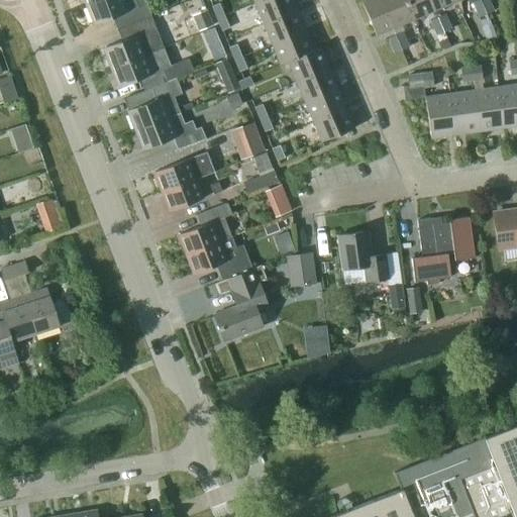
[(122,0),(97,0),(85,5),(93,24),(127,11),(122,0)]
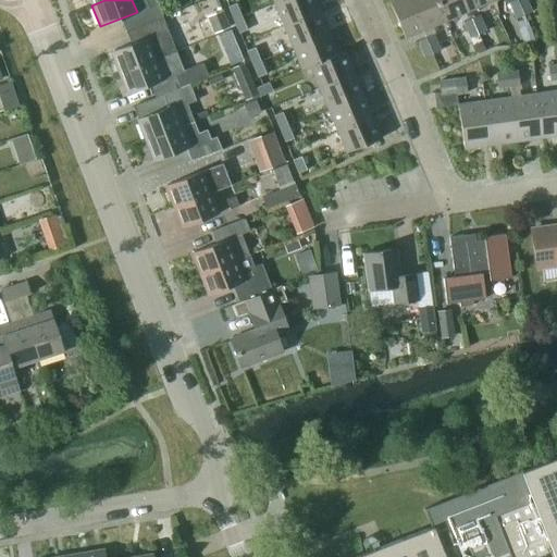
[(318,11),(312,0),(282,0),(274,3),(283,25),(318,11)]
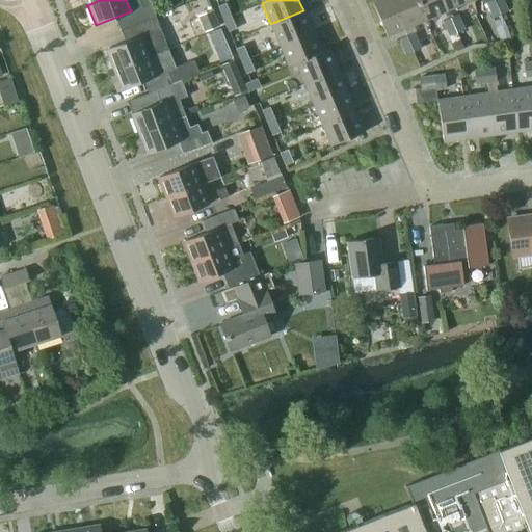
[(386,36),(406,27),(394,0),(374,0),(371,2),(386,36)]
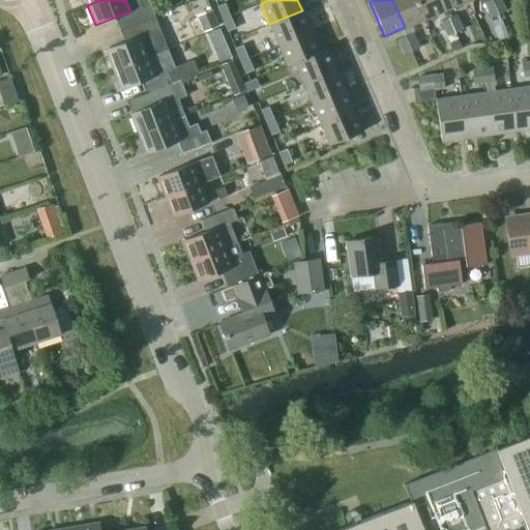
[(392,0),(405,27),(424,19),(416,0),(392,0)]
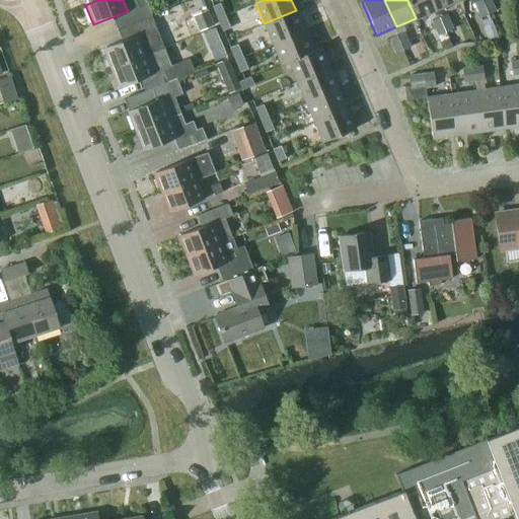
[(408,0),(416,18),(435,10),(431,0),(408,0)]
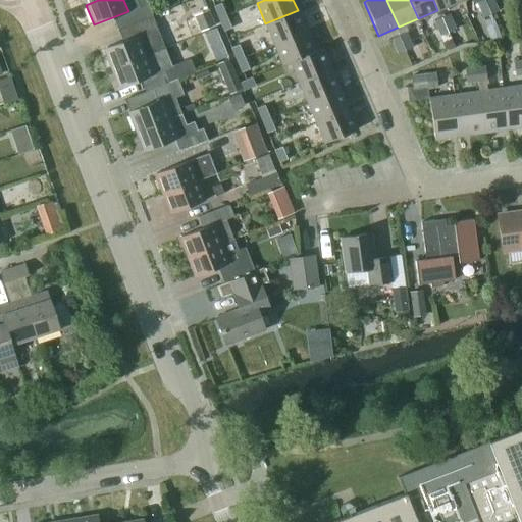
[(433,0),(437,10),(458,2),(457,0),(433,0)]
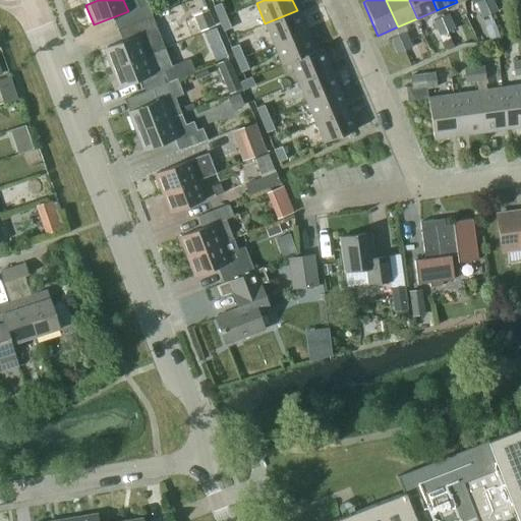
[(482,17),(489,14),(482,0),(481,0),(475,3),(482,17)]
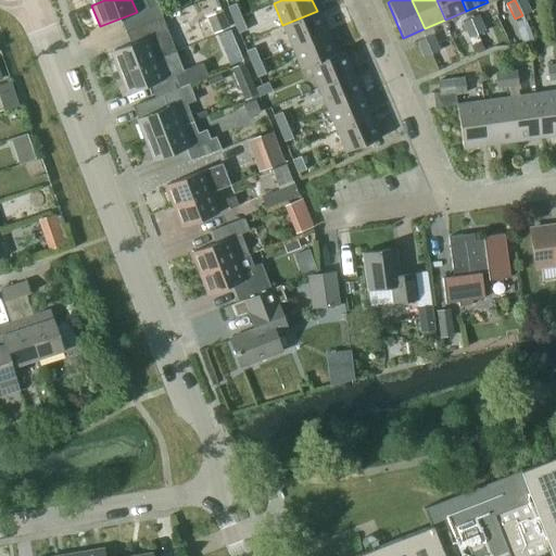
[(531,11),(525,0),(515,0),(522,15),(531,11)]
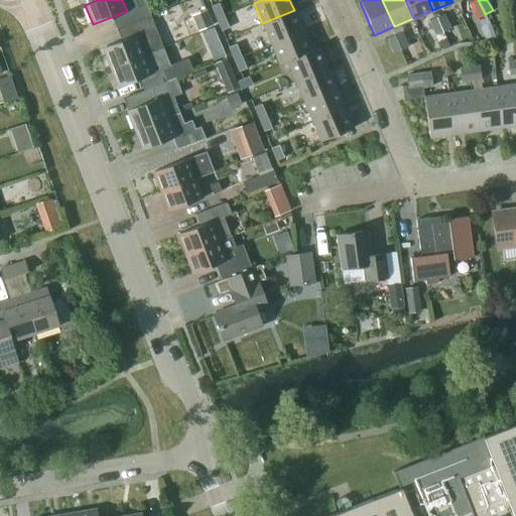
[(216,19),(223,16),(218,4),(211,7),(216,19)]
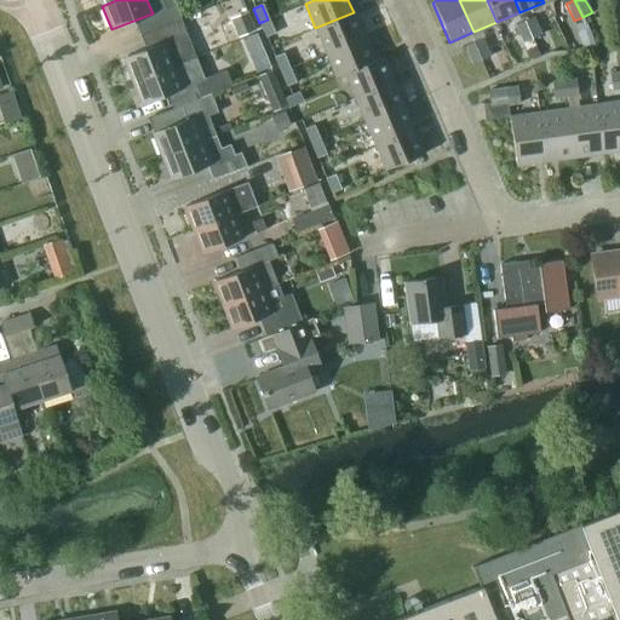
[(254,30),(247,12),(230,19),(237,39),(254,30)]
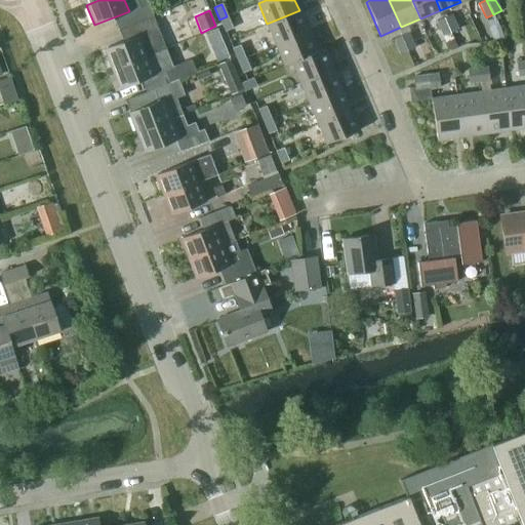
[(308,31),(299,10),(267,24),(275,44),(308,31)]
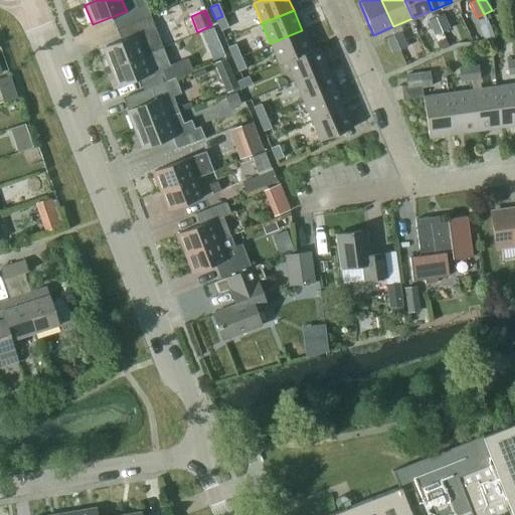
[(443,14),(435,18),(442,32),(449,29),(443,14)]
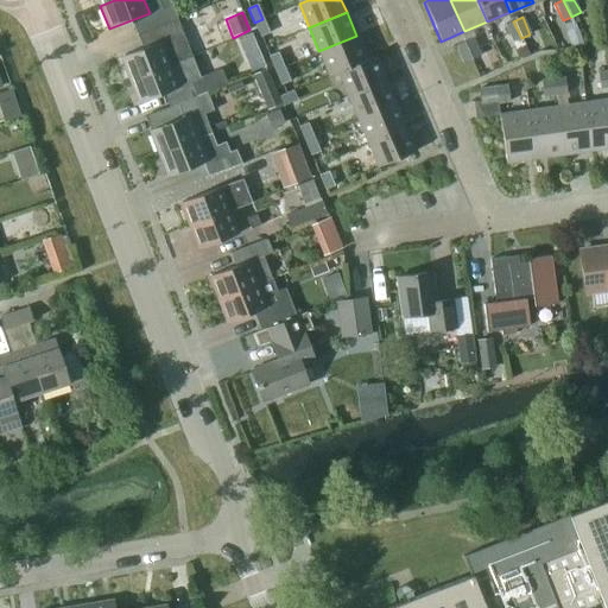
[(263,19),(254,23),(260,36),(268,33),(263,19)]
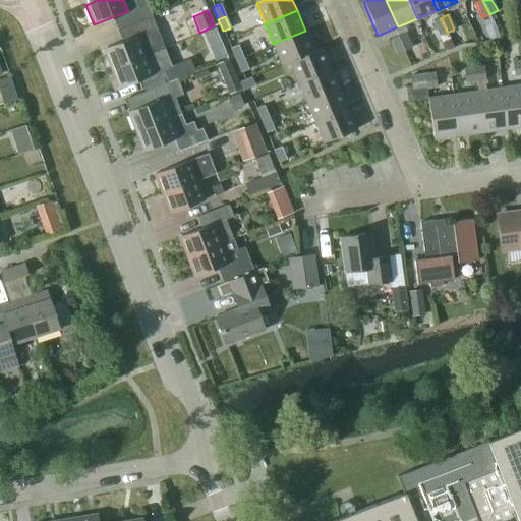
[(439,36),(447,33),(440,18),(432,21),(439,36)]
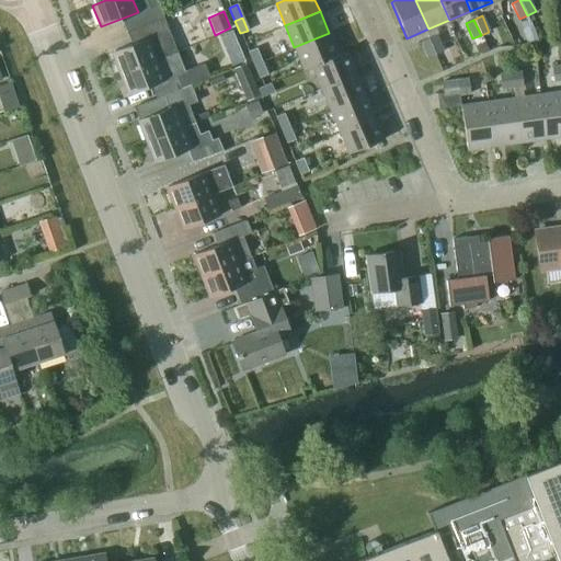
[(119,72),(176,50),(168,30),(111,52),(119,72)]
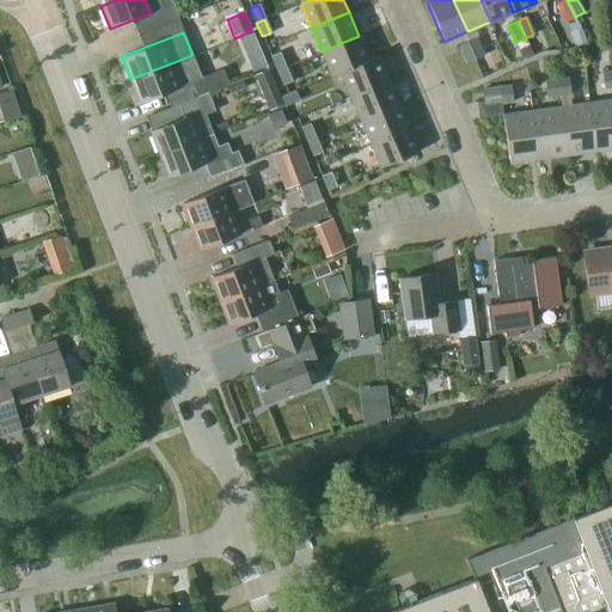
[(368,59),(359,36),(320,51),(331,75),(340,72),(340,71),(368,59)]
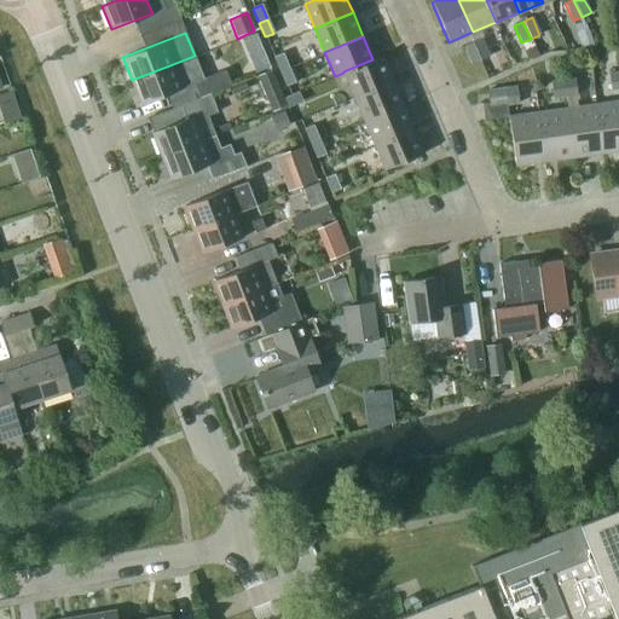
[(489,57),(481,38),(472,42),(480,61),(489,57)]
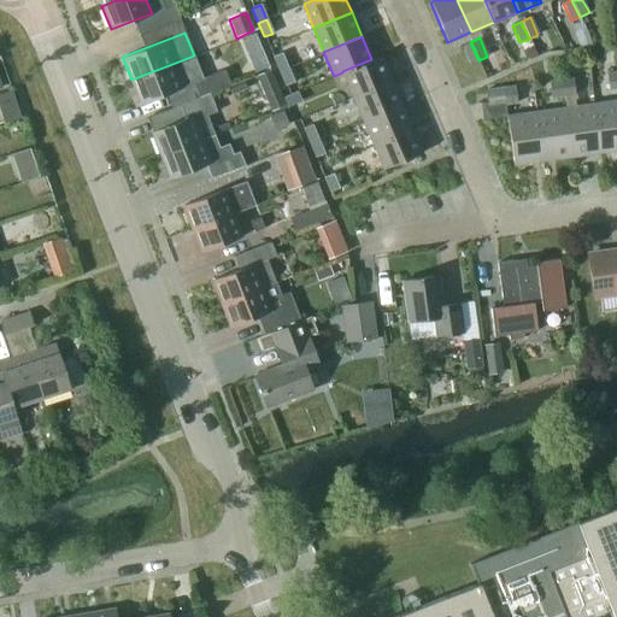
[(469,64),(479,60),(470,42),(462,46),(469,64)]
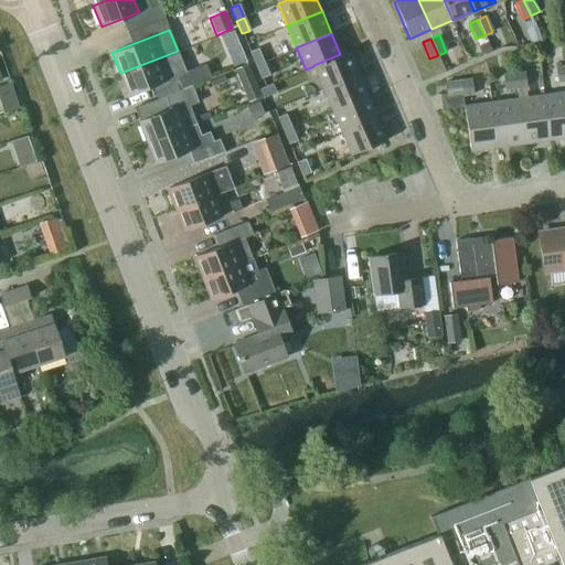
[(255,65),(264,62),(257,49),(249,52),(255,65)]
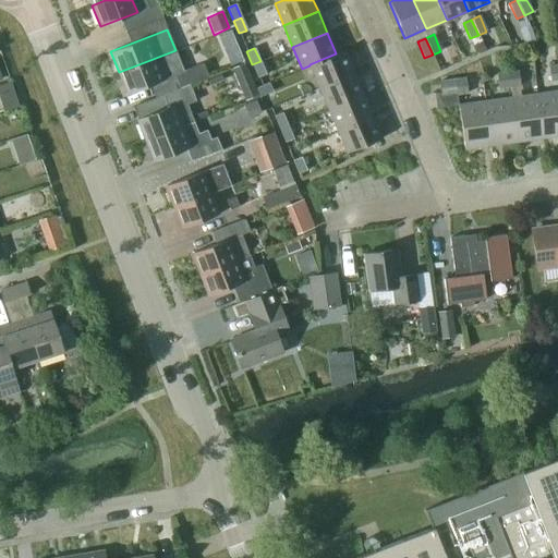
[(176,50),(119,72),(126,94),(174,75),(180,87),(208,76),(204,63),(183,72),(176,50)]
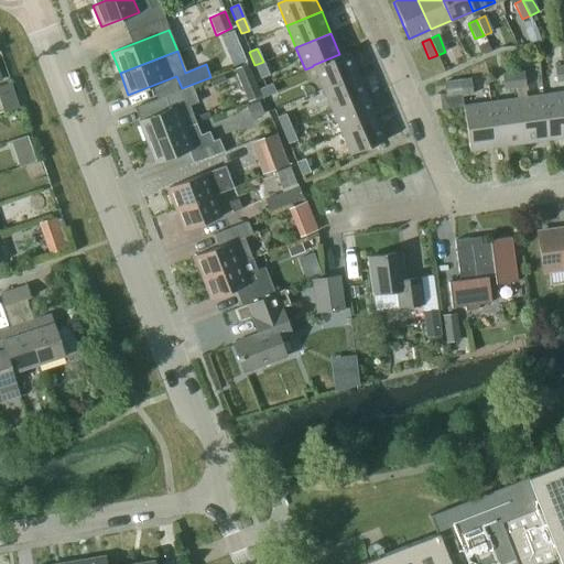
[(348,51),(339,54),(313,65),(313,66),(323,89),(358,74),(348,51)]
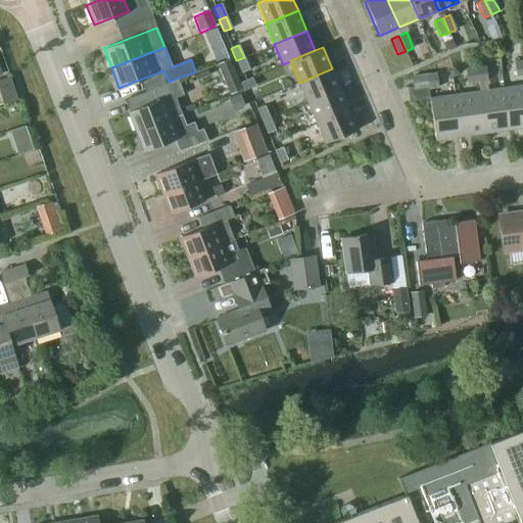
[(244,57),(236,60),(241,73),(249,69),(244,57)]
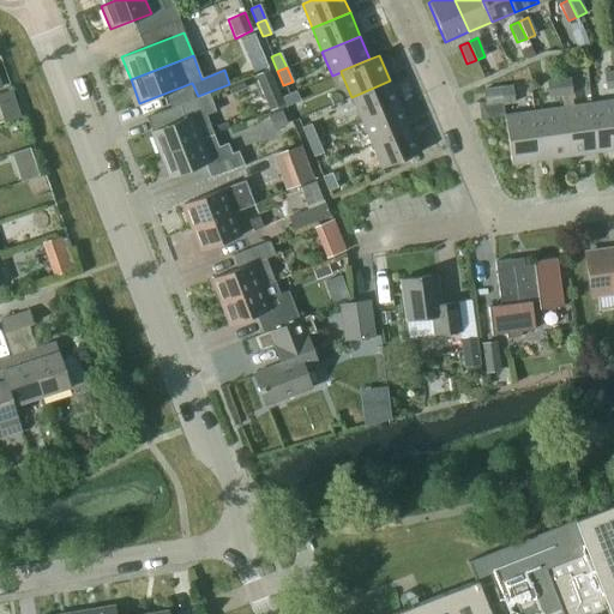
[(284,104),(269,70),(256,78),(269,112),(284,104)]
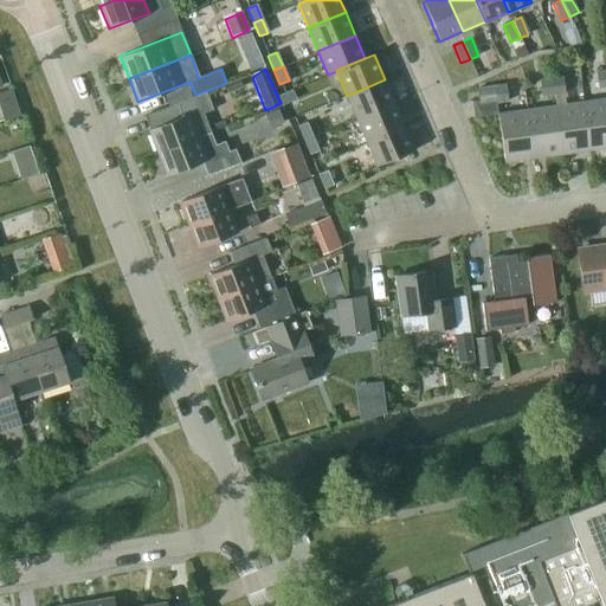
[(605,85),(605,69),(595,71),(598,88),(605,85)]
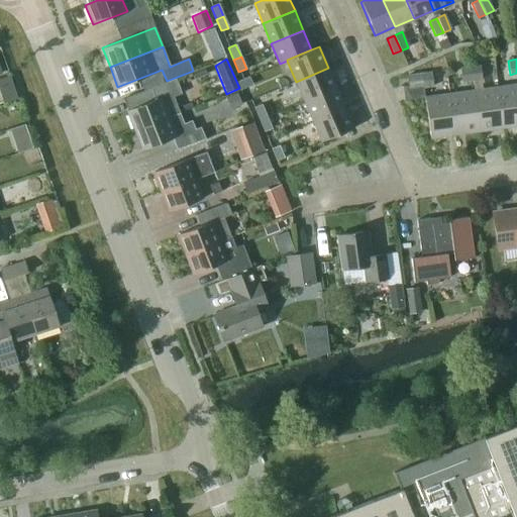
[(479,65),(470,66),(472,80),(481,79),(479,65)]
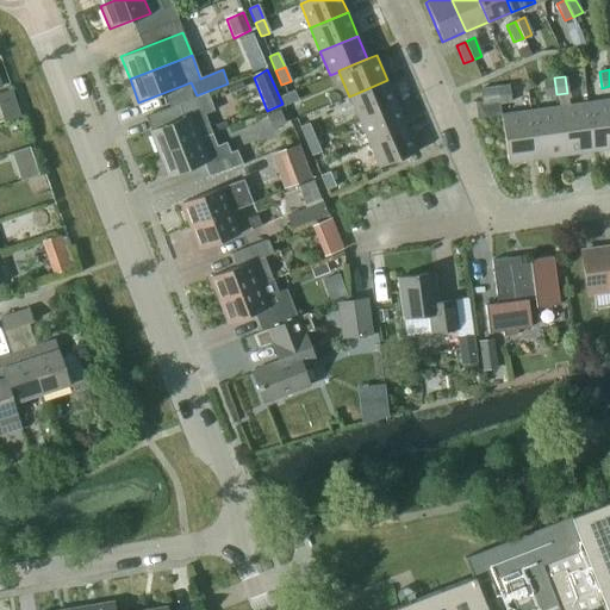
[(545,97),(556,94),(554,78),(542,80),(545,97)]
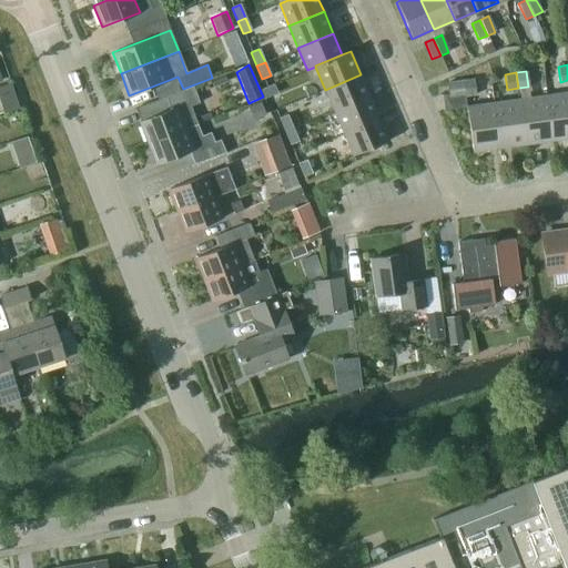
[(335,113),(371,99),(361,74),(325,90),(335,113)]
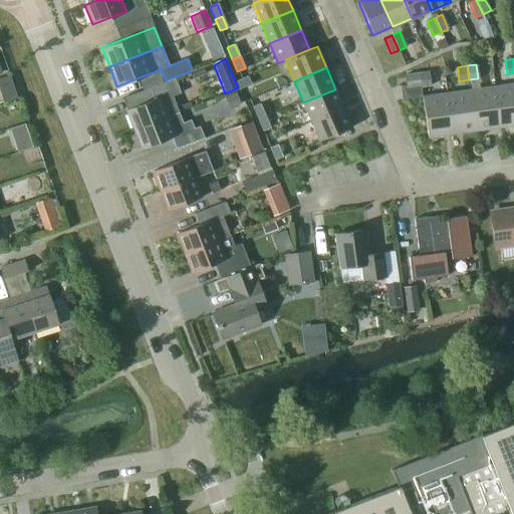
[(428,71),(419,72),(405,74),(407,88),(430,85),(428,71)]
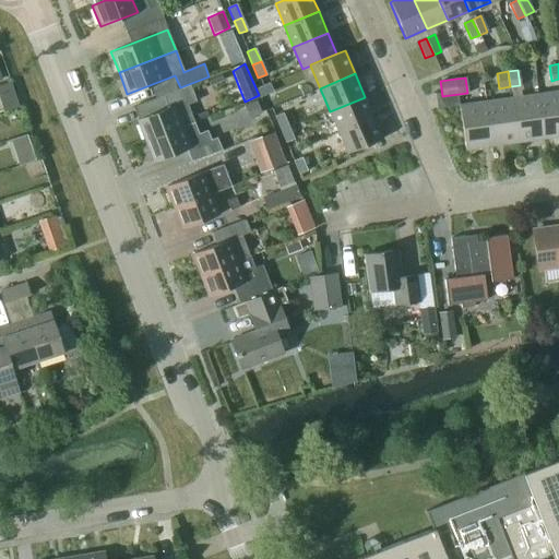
[(273,91),(270,82),(257,88),(260,96),(264,94),(273,91)]
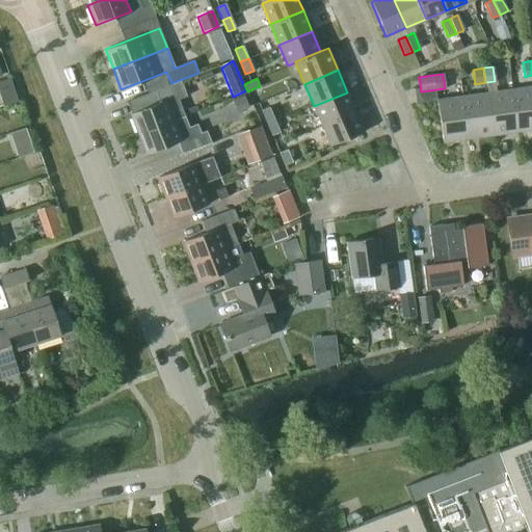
[(138,133),(184,115),(178,99),(187,96),(181,80),(155,90),(159,102),(130,113),(138,133)]
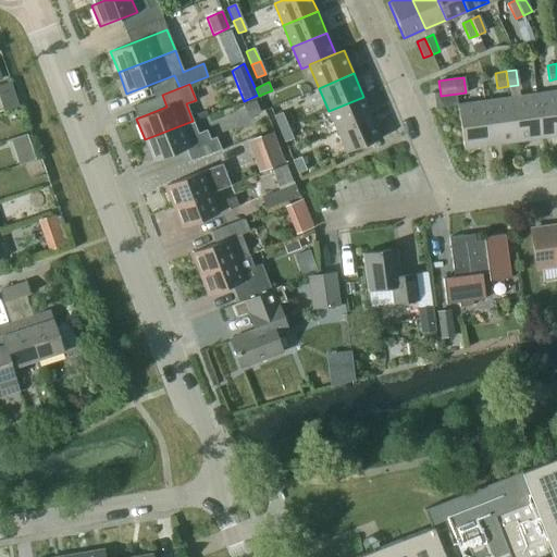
[(556,89),(535,93),(542,137),(556,134),(556,89)]
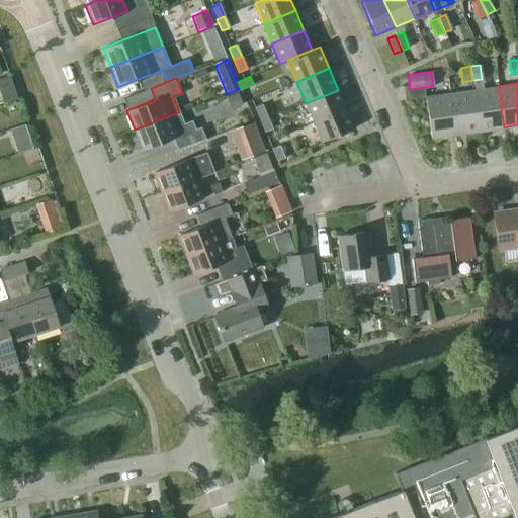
[(504,127),(498,86),(473,90),(480,131),(504,127)]
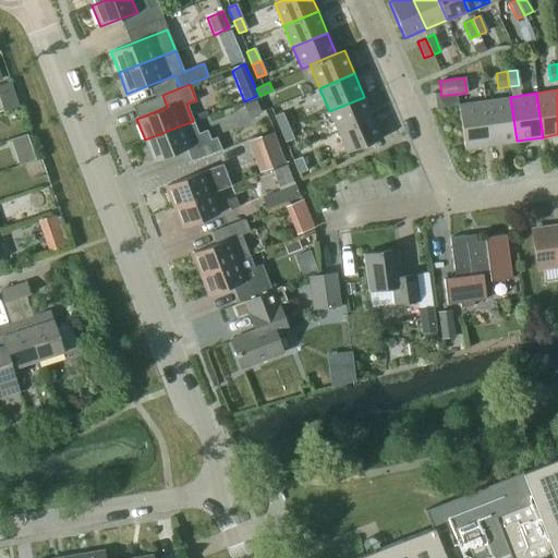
[(373,118),(364,97),(329,111),(338,132),(373,118)]
